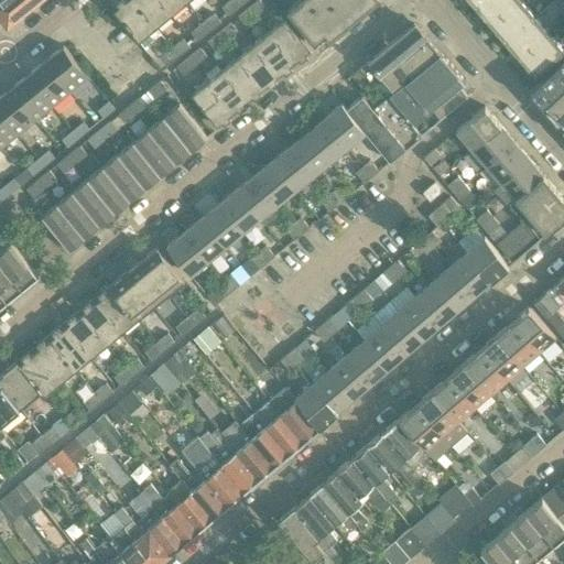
[(23,14),(11,0),(0,0),(0,18),(7,28),(23,14)]
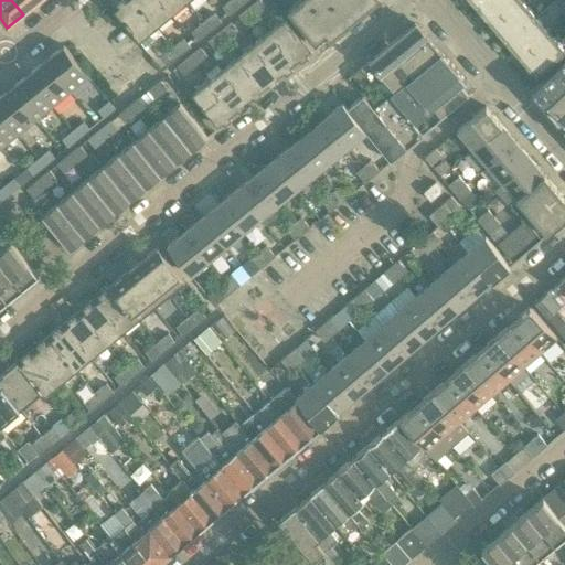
[(40,0),(11,0),(23,14),(40,0)]
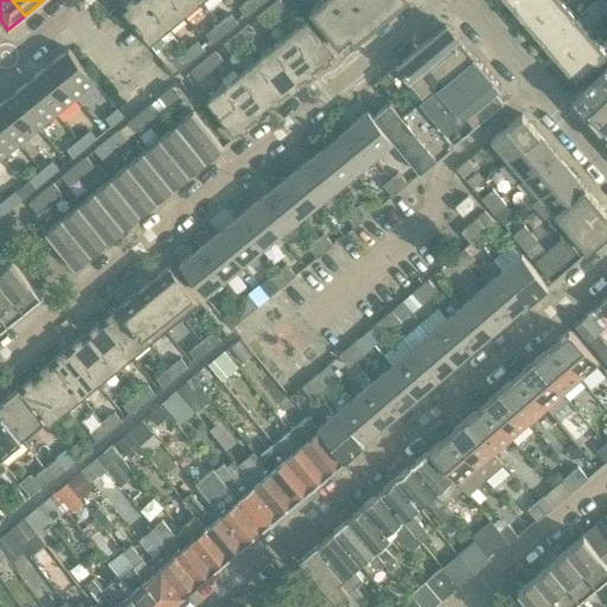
[(167,30),(142,0),(128,0),(120,7),(149,44),(167,30)]
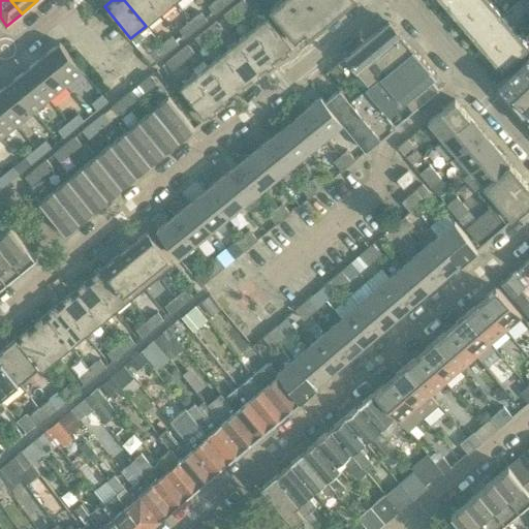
[(148,0),(124,0),(146,26),(160,14),(148,0)]
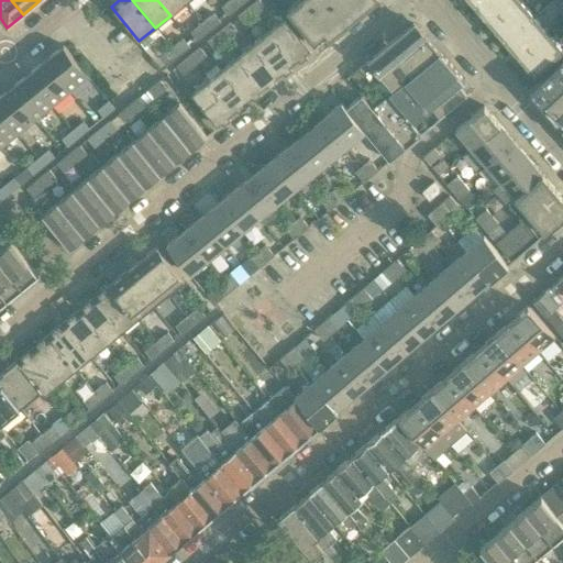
[(183,0),(157,0),(170,15),(186,2),(183,0)]
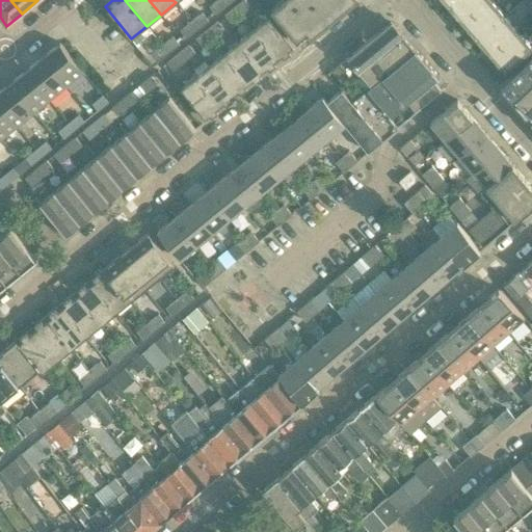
[(227,6),(221,0),(216,0),(209,6),(215,15),(227,6)]
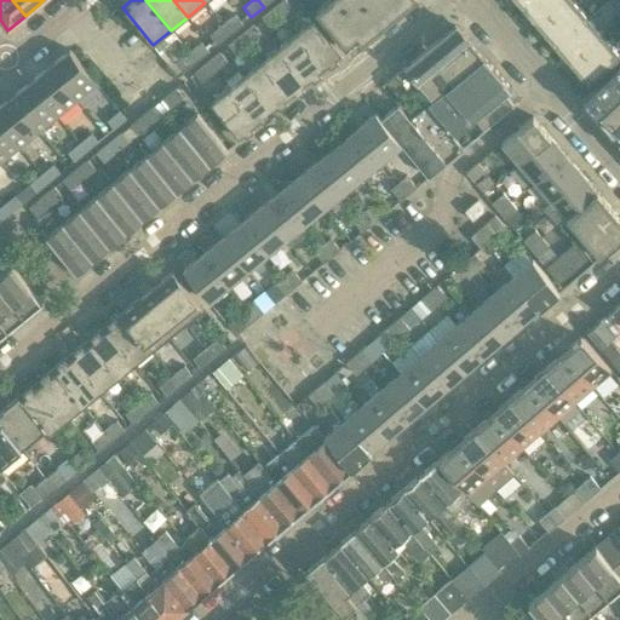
[(288,0),(282,0),(275,7),(282,17),(294,6),(288,0)]
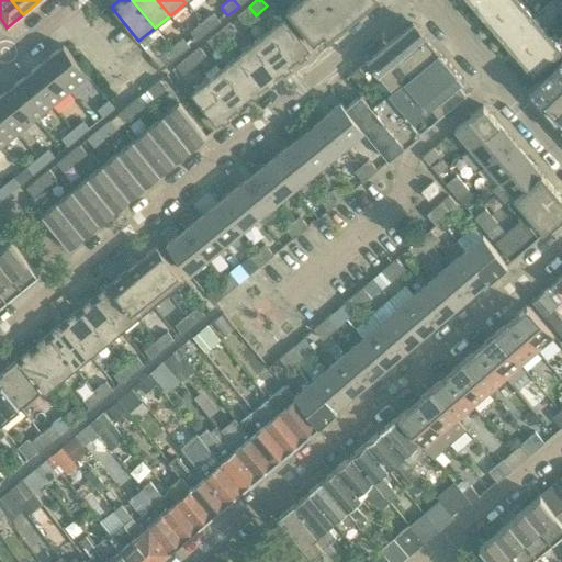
[(305,0),(302,3),(299,0),(296,0),(285,10),(316,47),(372,1),(372,0),(305,0)]
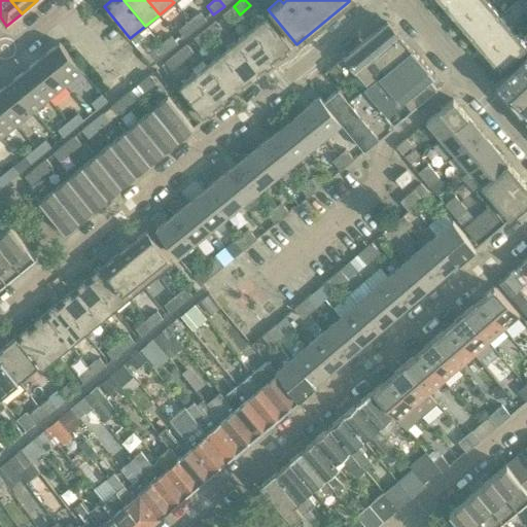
[(452,0),(444,7),(458,23),(484,0),(452,0)]
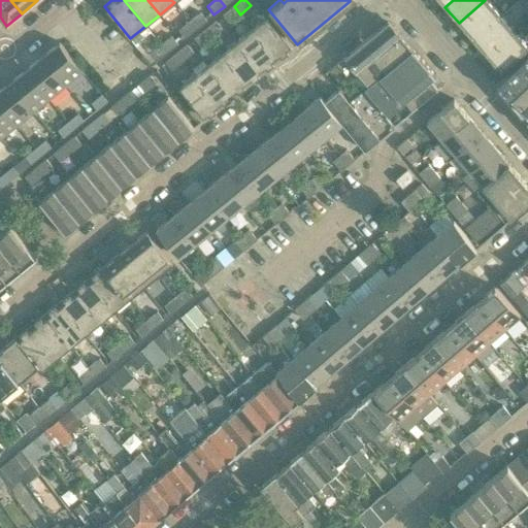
[(485,0),(459,23),(472,39),(500,14),(487,0),(485,0)]
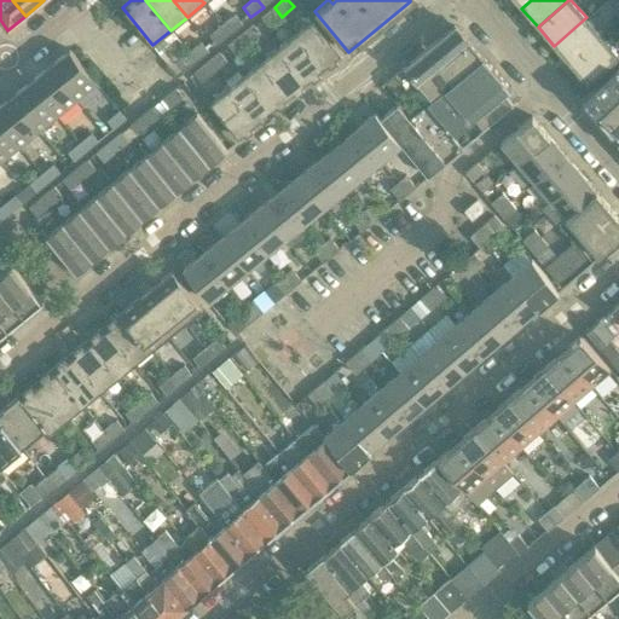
[(282,17),(275,7),(261,18),(268,27),(282,17)]
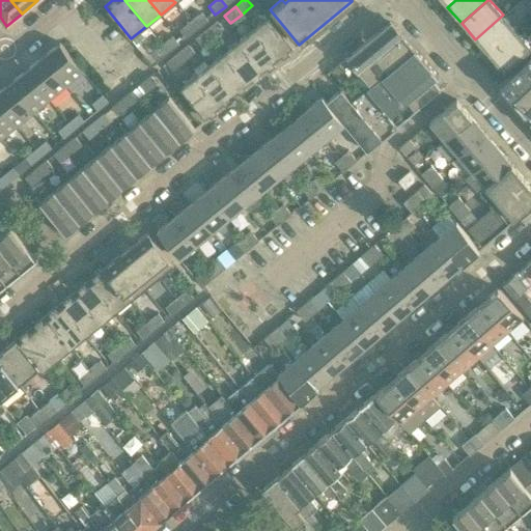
[(201,12),(191,22),(197,29),(207,21),(201,12)]
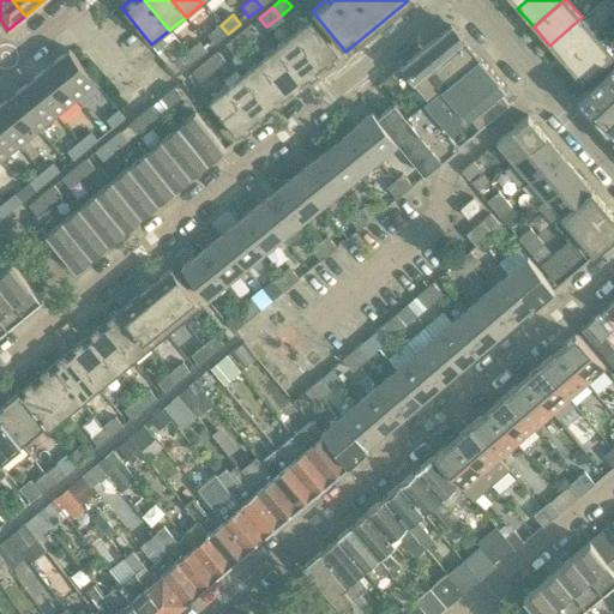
[(549,46),(565,64),(597,36),(582,17),(549,46)]
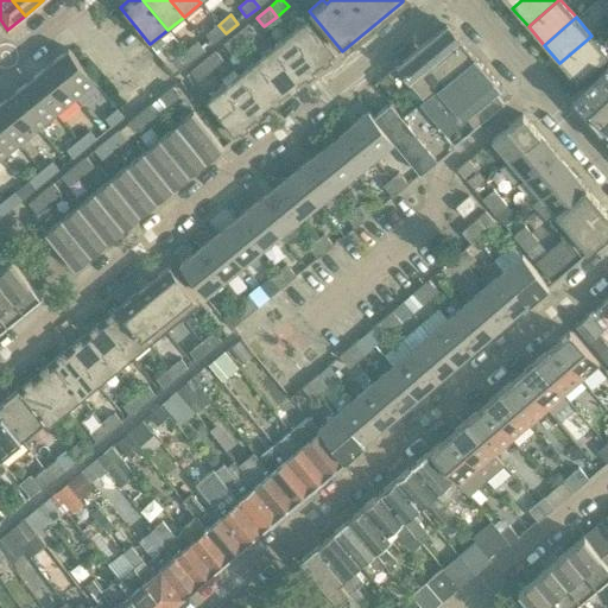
[(306,19),(290,32),(320,69),(336,55),(306,19)]
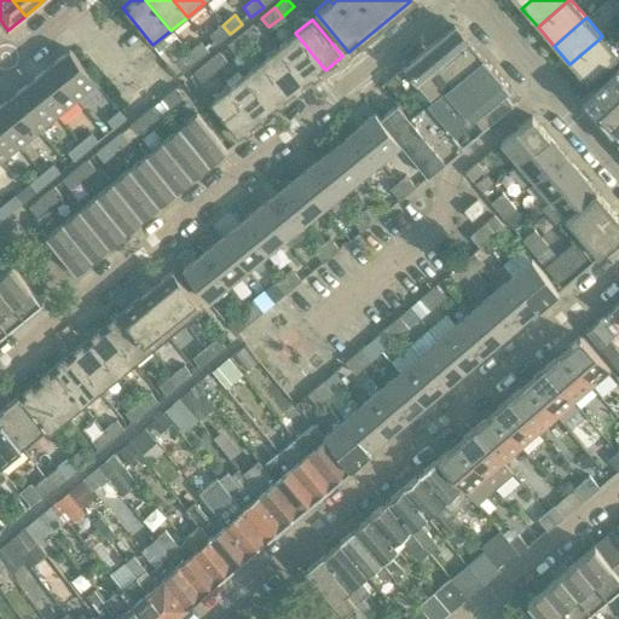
[(253,24),(241,35),(248,44),(260,34),(253,24)]
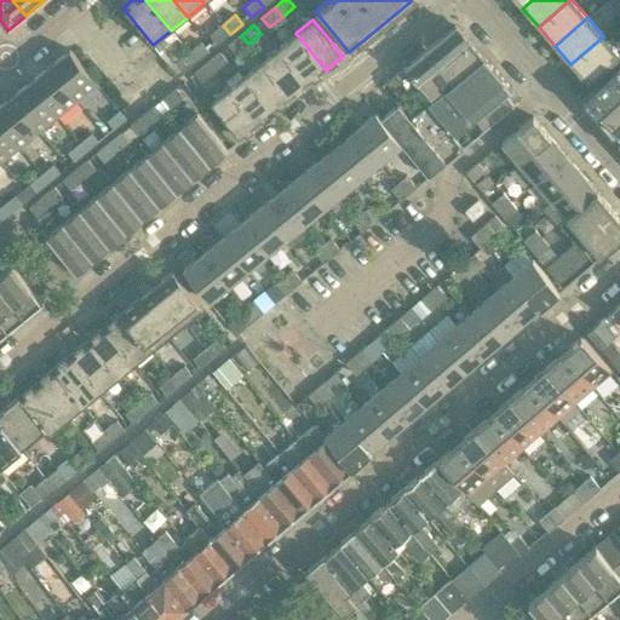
[(230,34),(223,26),(210,35),(217,45),(230,34)]
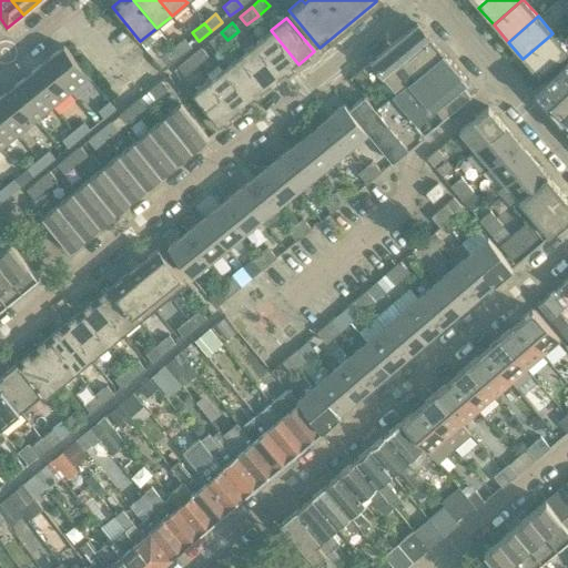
[(366,91),(379,81),(391,95),(396,91),(443,52),(421,26),(415,26),(354,77),(366,91)]
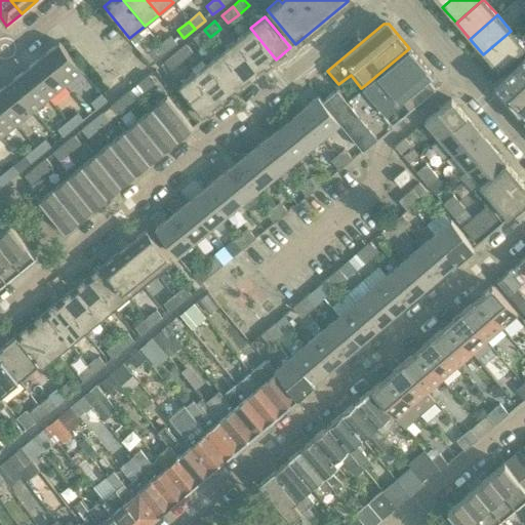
[(250,28),(236,40),(261,72),(276,59),(250,28)]
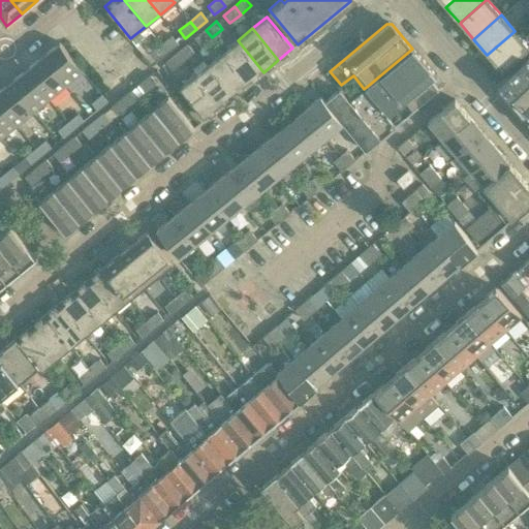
[(212,37),(206,30),(194,38),(200,47),(212,37)]
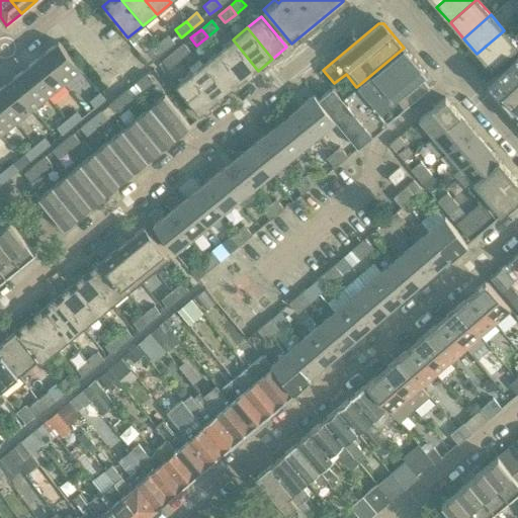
[(517,46),(504,30),(477,54),(491,71),(517,47),(517,46)]
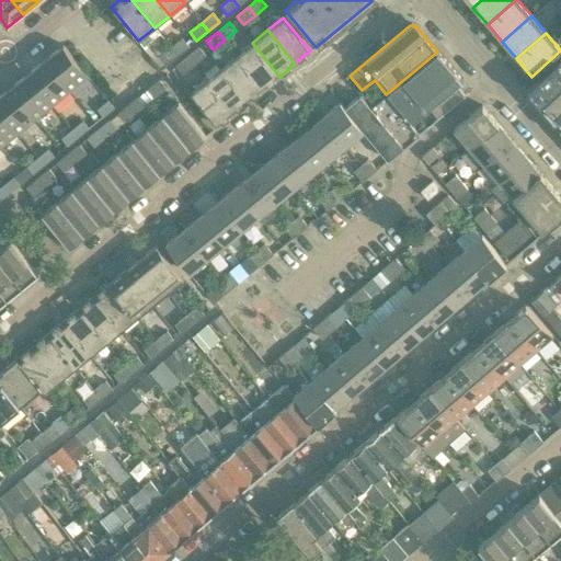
[(182,38),(171,48),(178,56),(189,47),(182,38)]
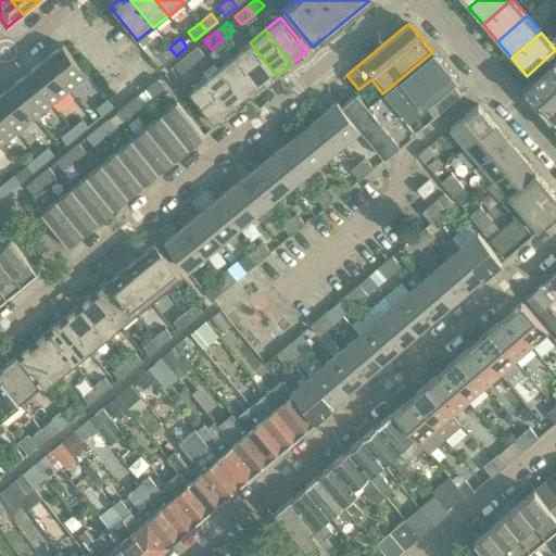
[(250,42),(235,54),(262,88),(277,76),(250,42)]
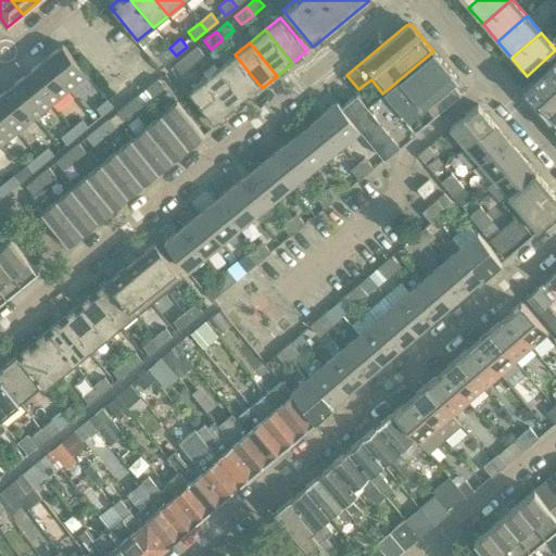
[(62,45),(45,60),(68,90),(87,75),(62,45)]
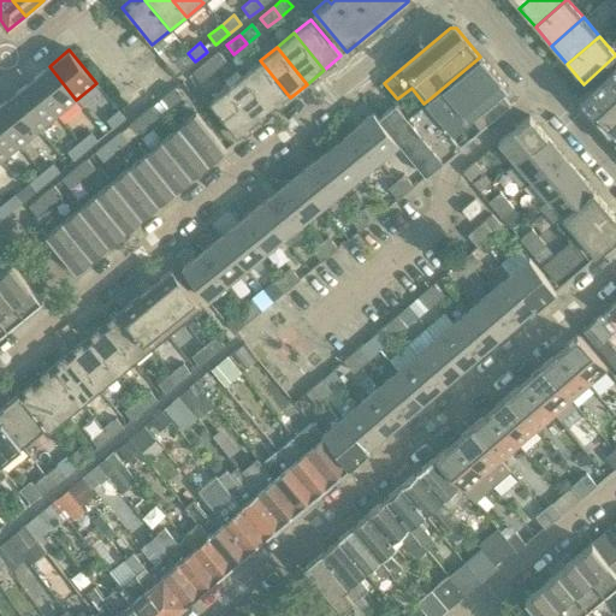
[(218,52),(206,63),(213,71),(225,61),(218,52)]
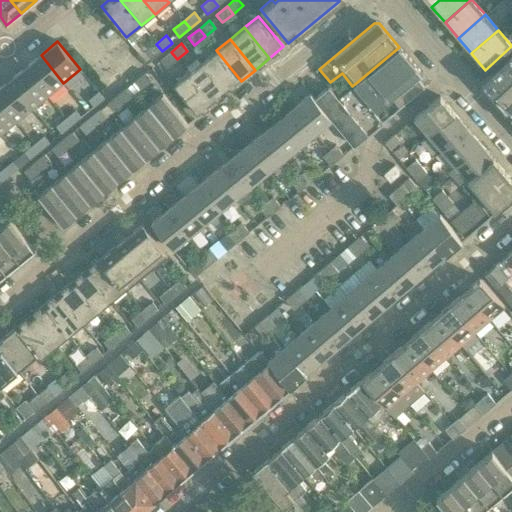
[(162,51),(156,44),(145,52),(152,60),(162,51)]
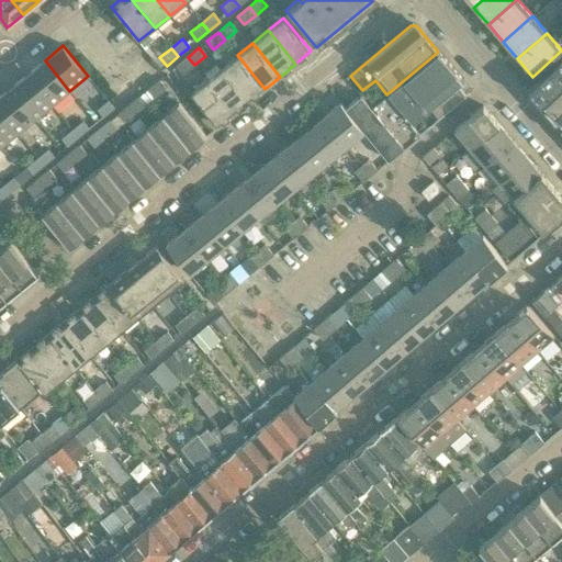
[(438,52),(392,90),(371,108),(361,96),(346,108),(359,124),(359,125),(389,160),(419,135),(411,124),(462,79),(438,52)]
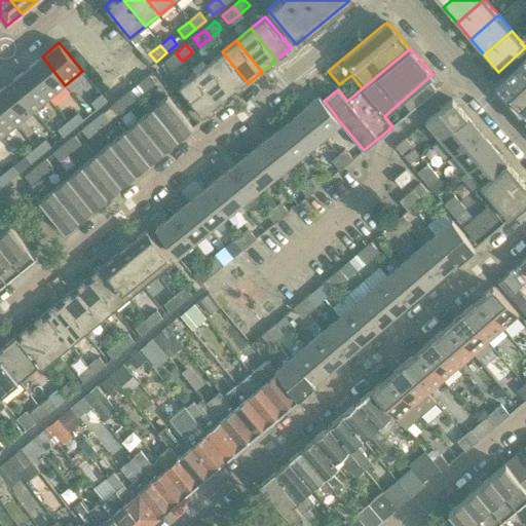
[(222,51),(208,64),(233,95),(248,83),(222,51)]
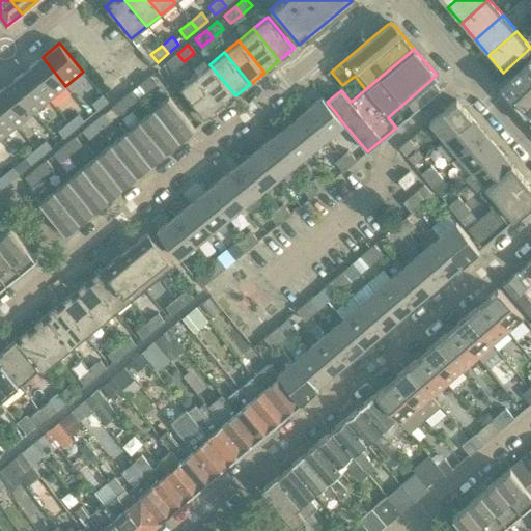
[(184,61),(177,54),(166,62),(173,71),(184,61)]
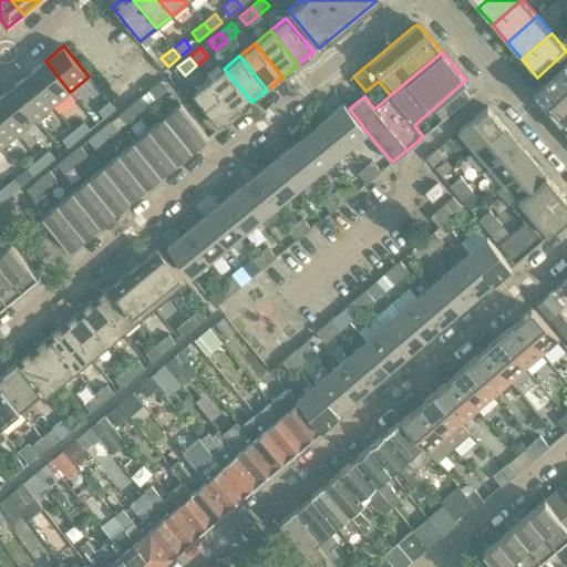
[(566,59),(532,91),(543,104),(566,82),(566,59)]
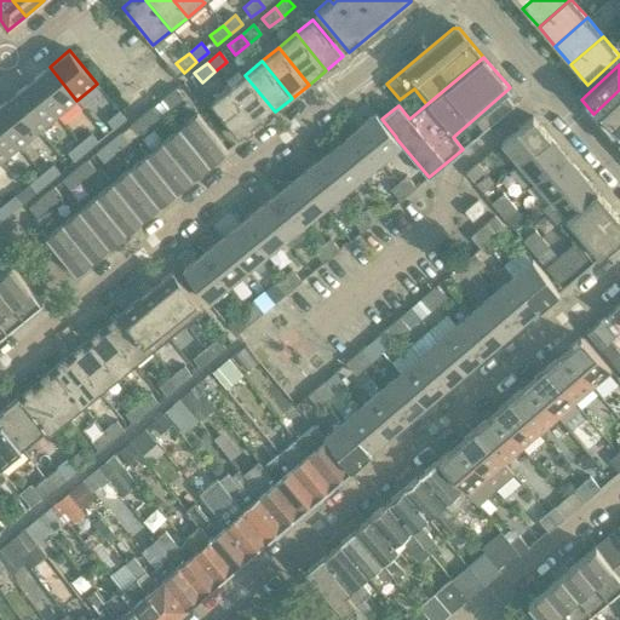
[(50,67),(30,82),(57,116),(76,101),(50,67)]
